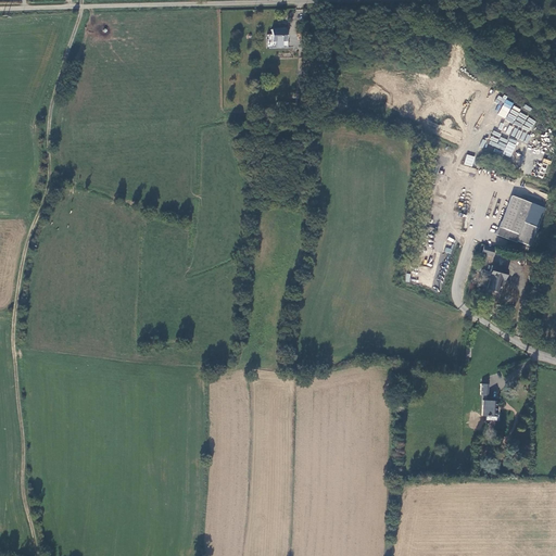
[(287,43),(287,32),(272,32),(272,43),(287,43)]
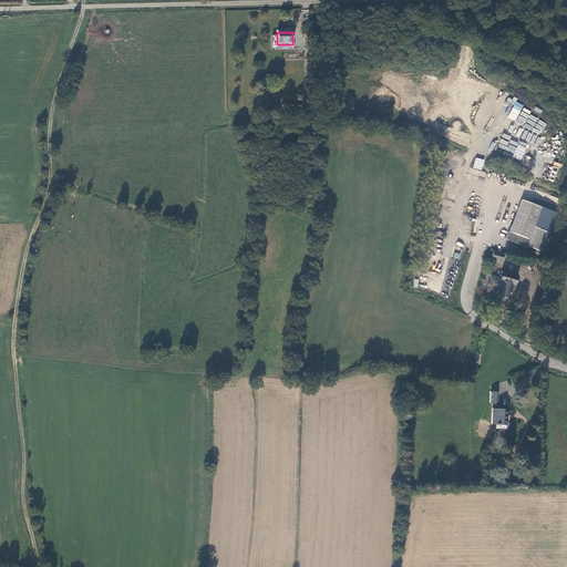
[(507,117),(540,134),(546,123),(538,120),(537,123),(537,117),(532,115),(529,115),(531,111),(524,107),(519,115),(522,116),(518,116),(524,105),(517,102),(517,98),(509,98),(508,96),(504,104),(508,106),(506,110),(507,117)]
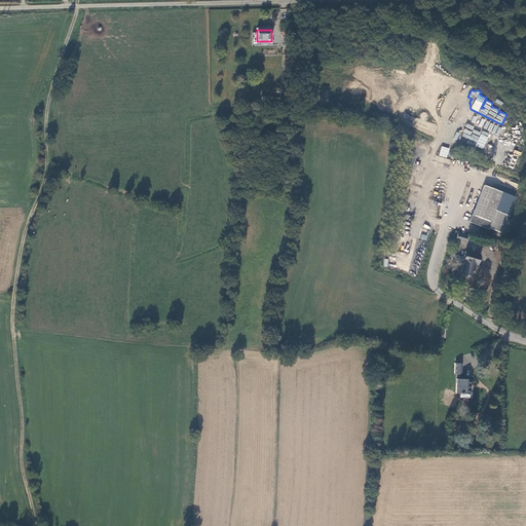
[(499,135),(502,128),(494,125),(492,133),(499,135)]
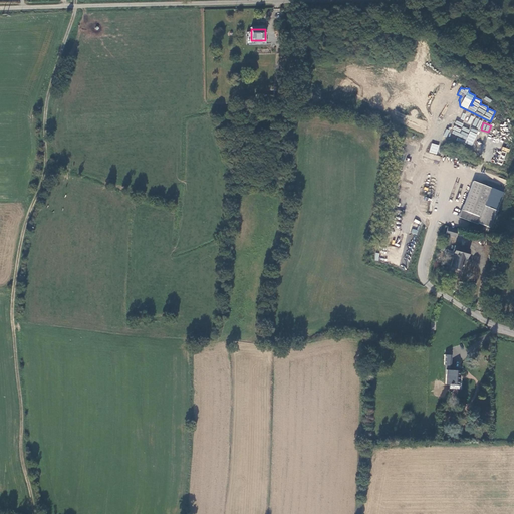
[(472,146),(477,134),(470,131),(465,143),(472,146)]
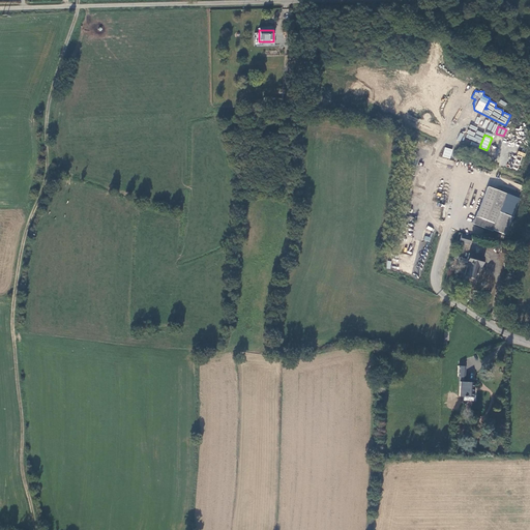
[(445,147),(442,156),(449,159),(452,150),(445,147)]
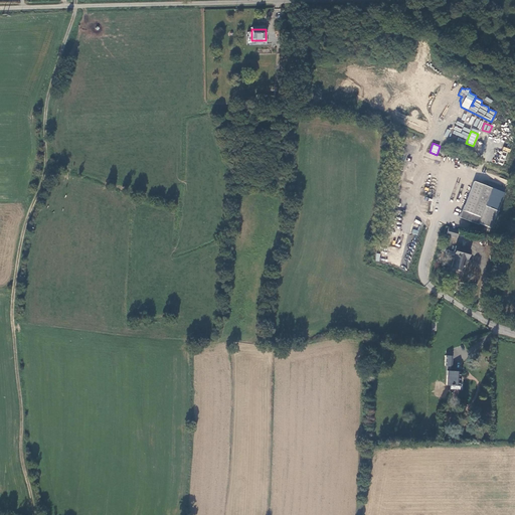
[(491,228),(505,193),(476,182),(462,217),(491,228)]
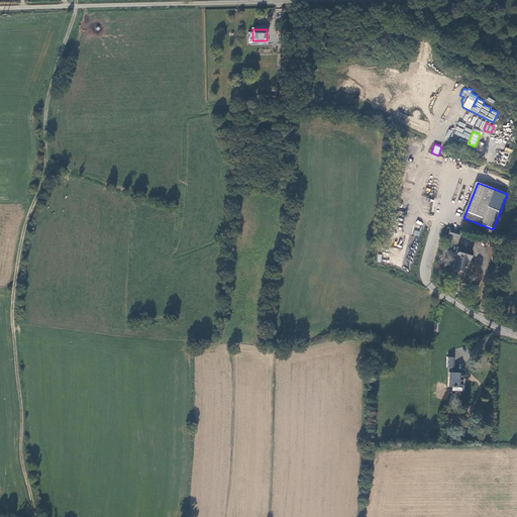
[(457,239),(459,232),(449,229),(448,236),(457,239)]
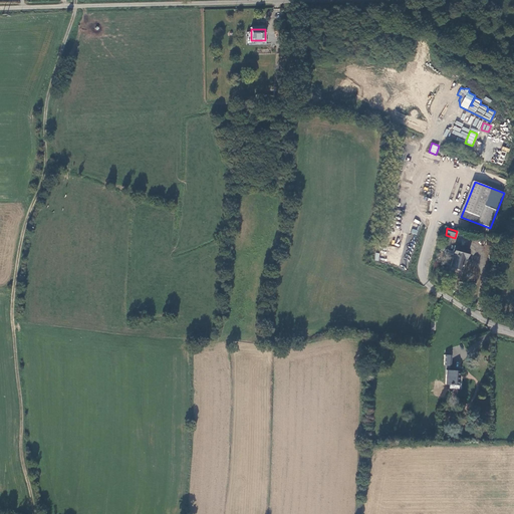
[(470,250),(455,246),(452,256),(450,255),(447,264),(451,265),(451,268),(460,270),(463,259),(467,260),(470,250)]
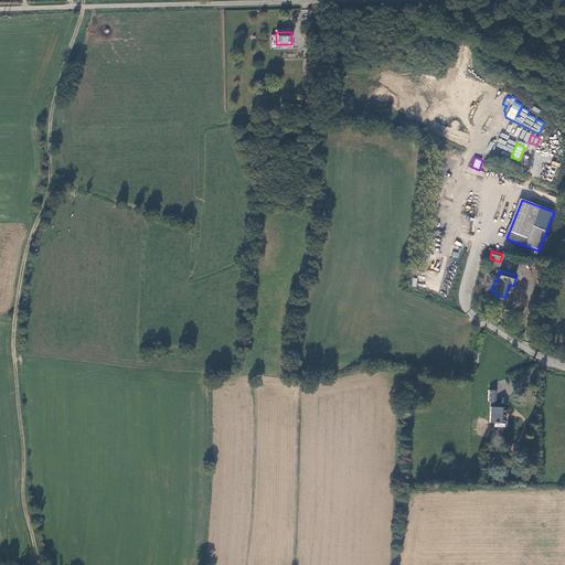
[(504,424),(505,407),(493,407),(494,402),(496,402),(496,391),(489,391),(489,402),(490,402),(490,413),(490,424),(504,424)]
